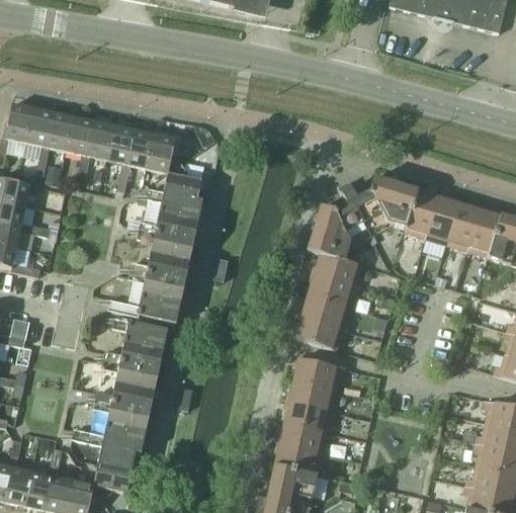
[(202,0),(249,11),(254,8),(255,9),(257,9),(258,9),(259,9),(260,8),(260,7),(261,6),(261,5),(261,4),(266,1),(266,0),(202,0)]
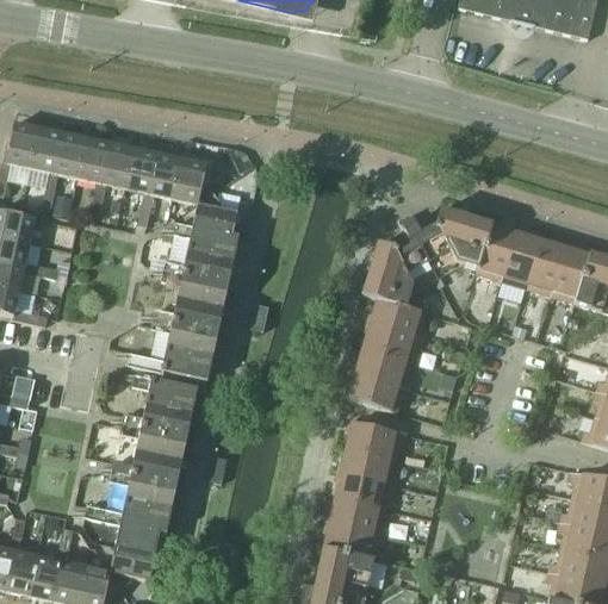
[(588,38),(597,0),(459,0),(458,7),(512,19),(512,20),(534,26),(535,25),(588,38)]
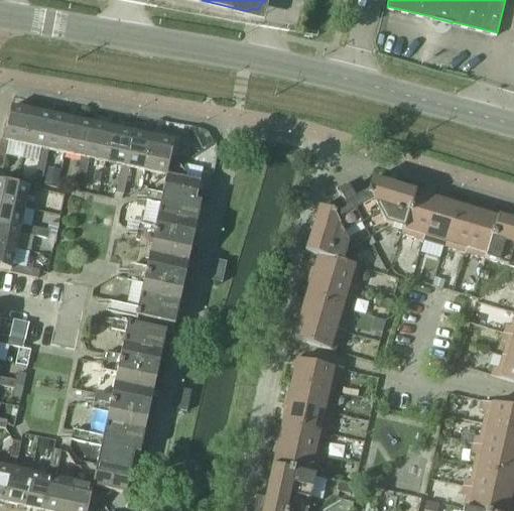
[(25,142),(33,108),(12,104),(5,137),(2,136),(0,143),(0,150),(7,152),(9,138),(25,142)]
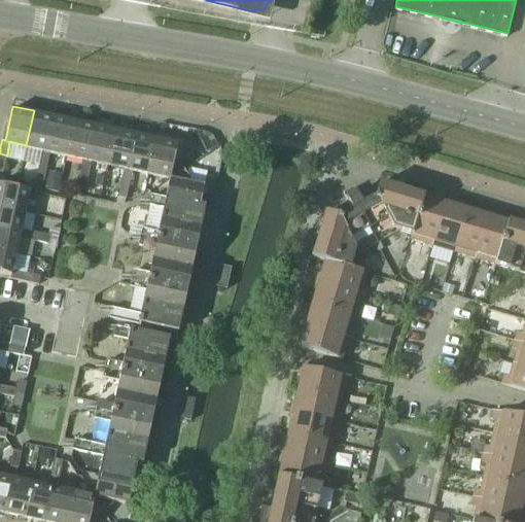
[(46,149),(54,114),(34,110),(26,145),(42,148),(46,149)]
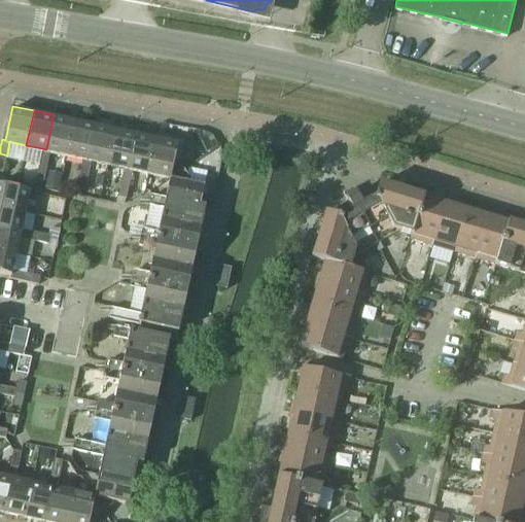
[(67,153),(74,119),(54,114),(46,149),(42,148),(40,163),(47,164),(50,150),(67,153)]
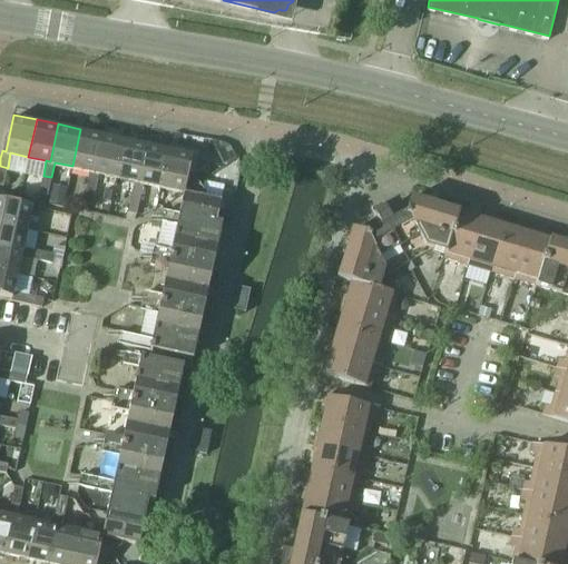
[(95,170),(103,134),(80,129),(72,166),(90,170),(95,170)]
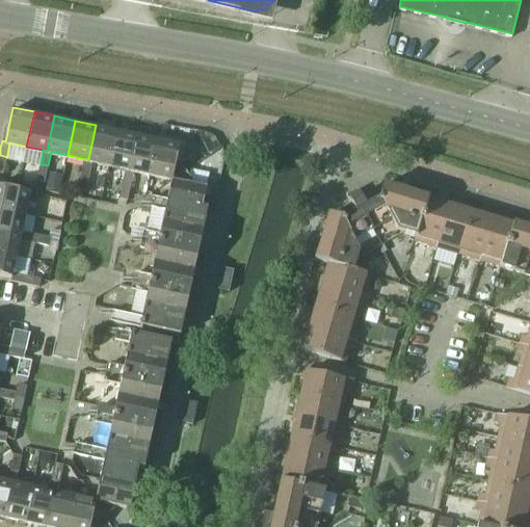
[(109,164),(116,129),(96,125),(88,159),(84,159),(81,173),(89,175),(93,160),(109,164)]
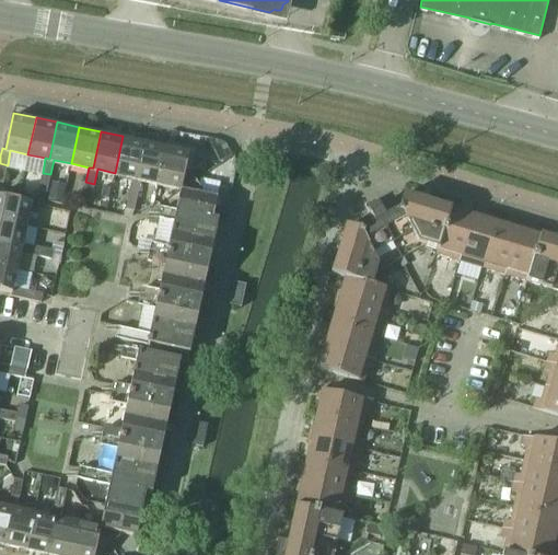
[(137,177),(144,140),(123,136),(115,173),(132,176),(137,177)]
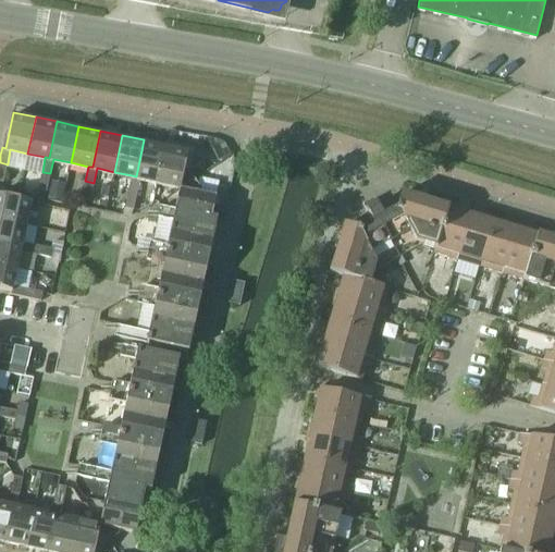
[(158,181),(165,145),(144,139),(136,176),(132,175),(128,191),(137,192),(140,178),(158,181)]
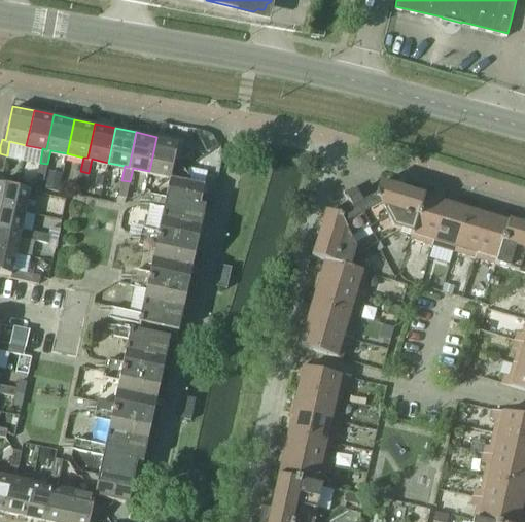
[(216,145),(209,134),(202,138),(209,150),(216,145)]
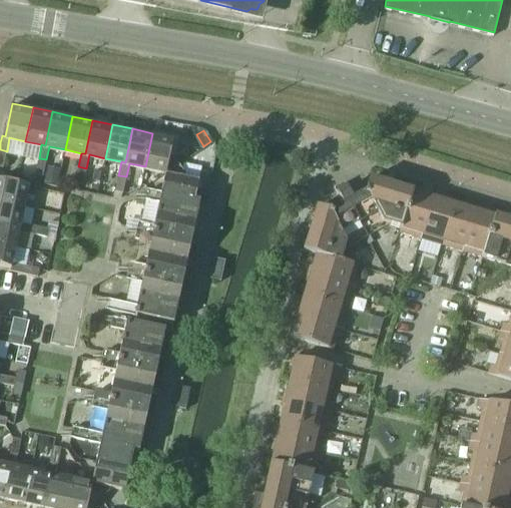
[(170,152),(173,137),(152,133),(145,166),(166,171),(170,152)]
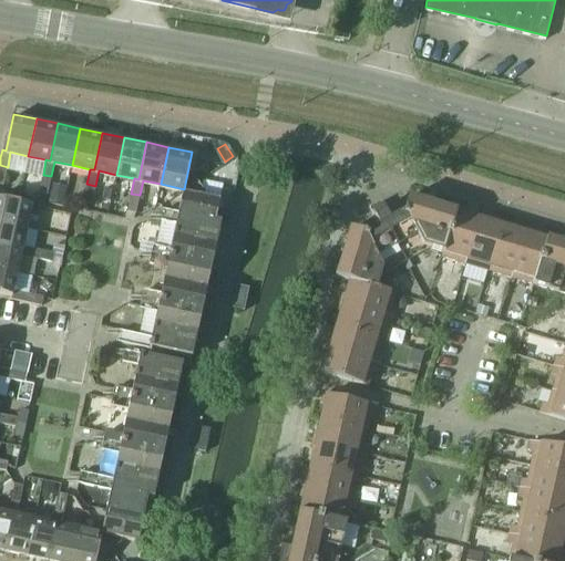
[(233,156),(225,162),(221,165),(227,176),(239,167),(233,156)]
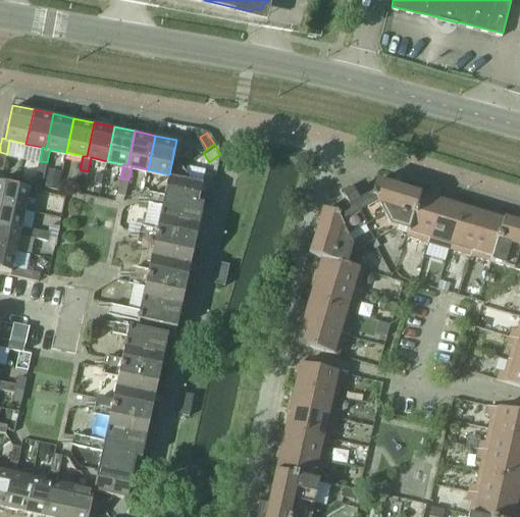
[(183,165),(176,156),(173,155),(169,174),(183,165)]
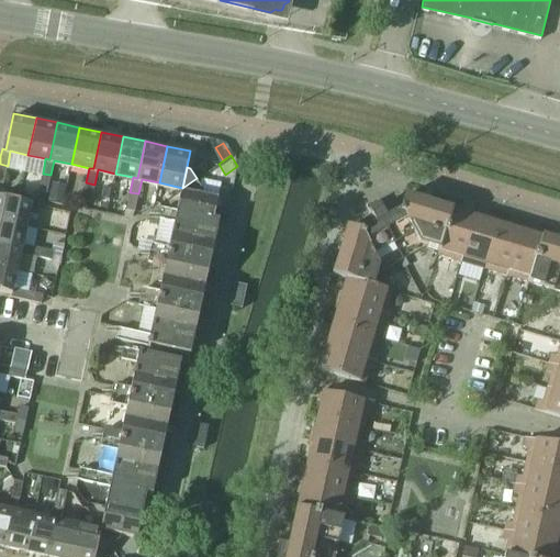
[(47,190),(51,175),(43,174),(40,188),(47,190)]
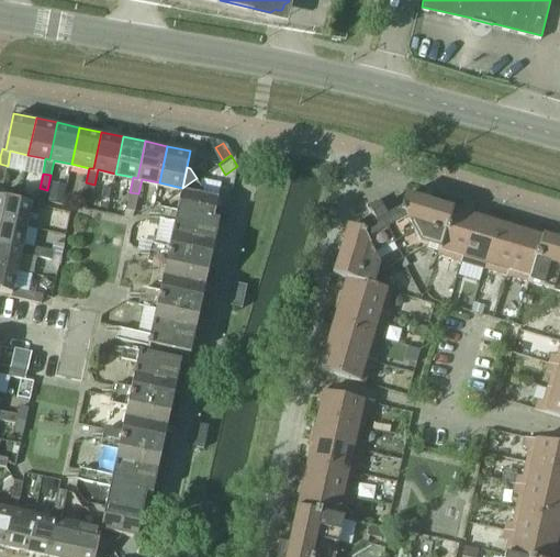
[(203,188),(197,178),(182,188),(202,191),(203,188)]
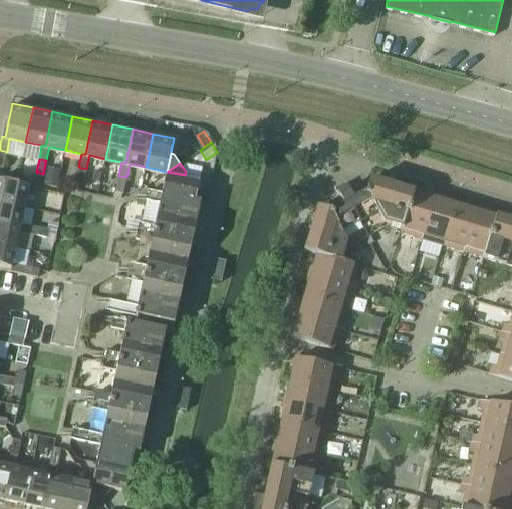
[(83,182),(86,169),(78,167),(75,181),(83,182)]
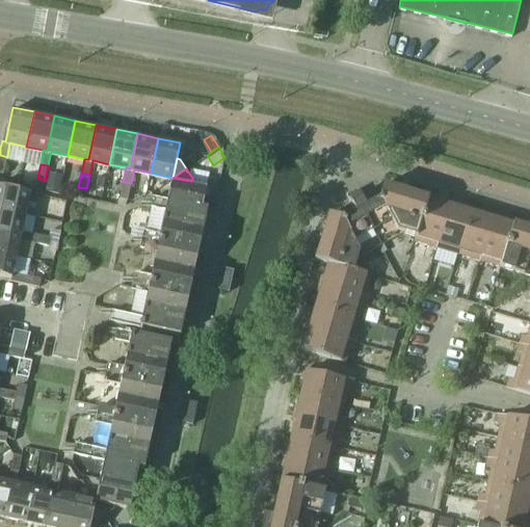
[(203,205),(207,184),(191,181),(173,178),(167,198),(167,199),(203,206),(203,205)]
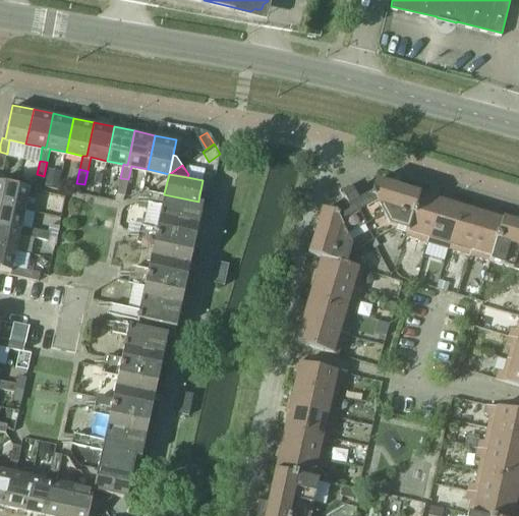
[(125,193),(128,179),(120,178),(117,191),(125,193)]
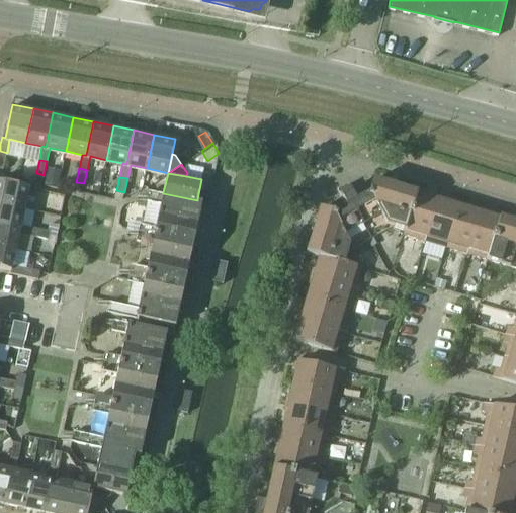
[(406,228),(417,190),(373,177),(370,189),(356,197),(348,182),(338,187),(346,202),(333,209),(320,206),(307,250),(320,254),(320,253),(345,260),(349,248),(394,224),(405,228),(406,228)]
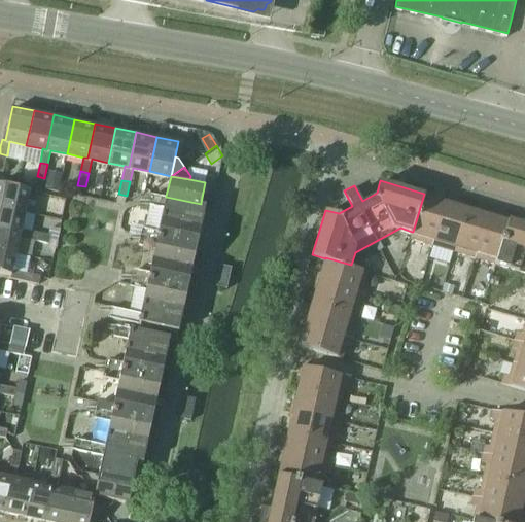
[(0,204),(26,210),(30,188),(0,181),(0,204)]
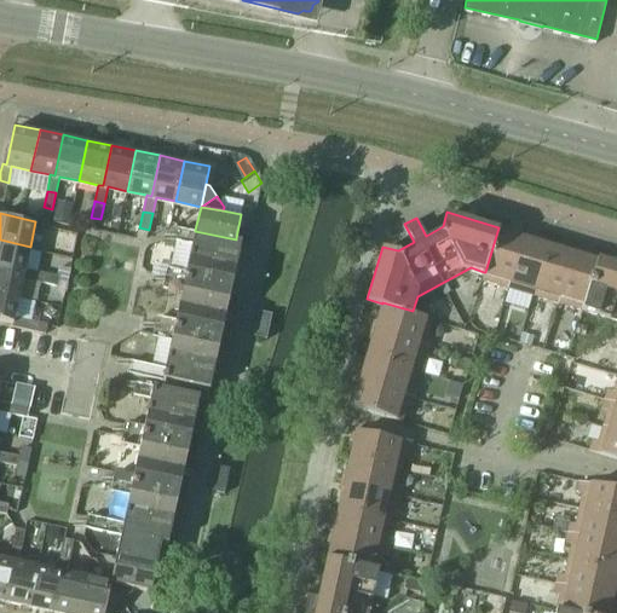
[(211,387),(231,289),(242,240),(236,238),(236,240),(195,231),(195,230),(179,226),(177,237),(192,241),(186,270),(168,266),(165,285),(183,289),(177,318),(157,314),(154,333),(172,337),(166,366),(131,359),(128,370),(211,387)]
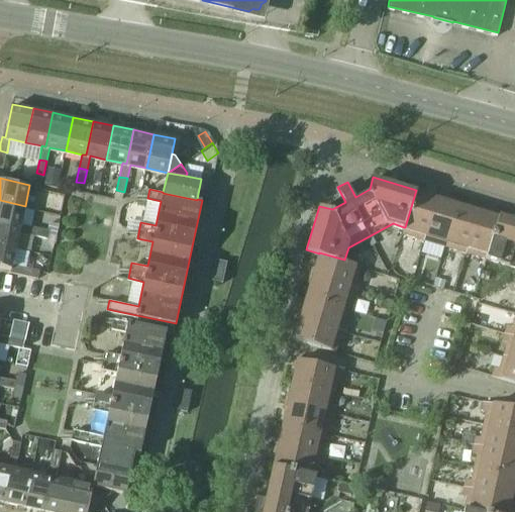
[(438,194),(424,189),(423,192),(416,190),(405,227),(404,227),(403,231),(424,238),(438,194)]
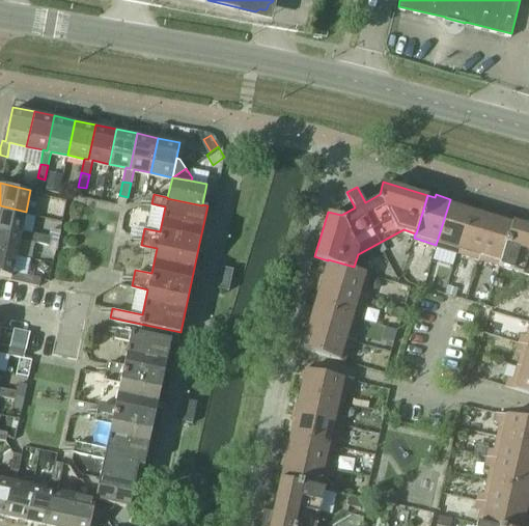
[(464,203),(450,199),(436,245),(457,251),(471,208),(464,205),(464,203)]
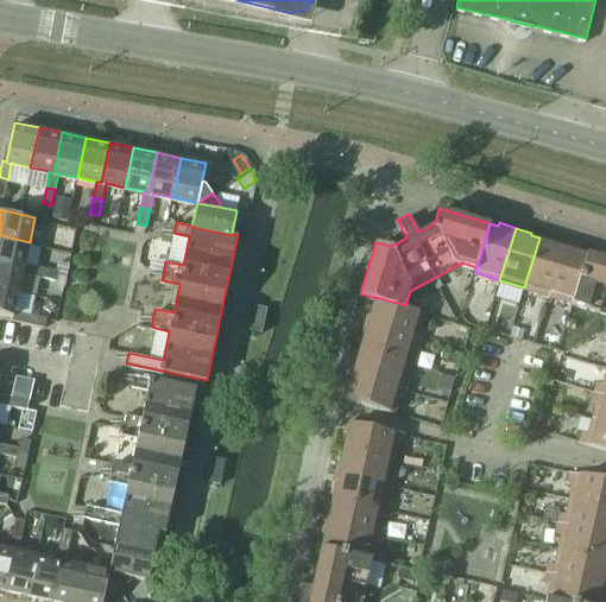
[(153,253),(157,232),(144,239),(140,257),(144,261),(146,265),(157,267),(159,254),(153,253)]
